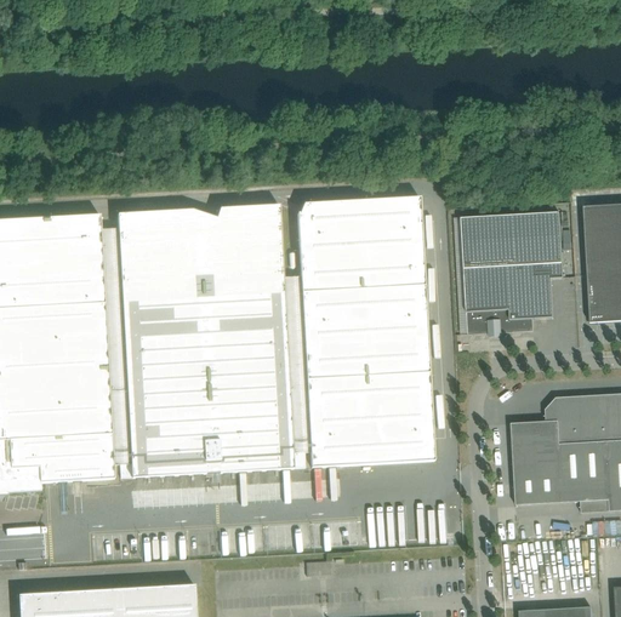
[(434,458),(420,195),(303,201),(303,203),(300,212),(297,211),(301,275),(283,276),(280,212),(279,203),(220,206),(217,216),(192,207),(118,212),(119,227),(101,228),(101,213),(0,218),(0,487),(6,487),(6,491),(41,489),(41,480),(115,476),(115,475),(132,475),(306,466),(434,458)]
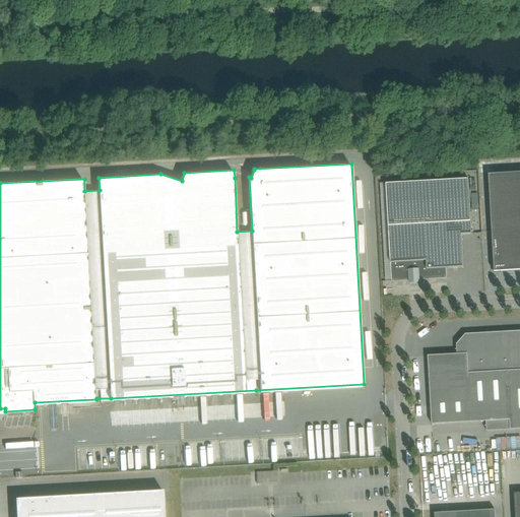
[(495,268),(519,267),(519,169),(489,171),(495,268)]
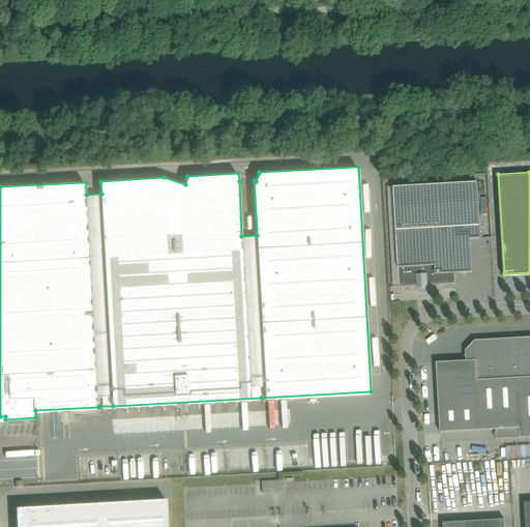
[(400,284),(455,281),(454,270),(472,269),(471,236),(481,235),(478,179),(394,184),(399,273),(400,284)]
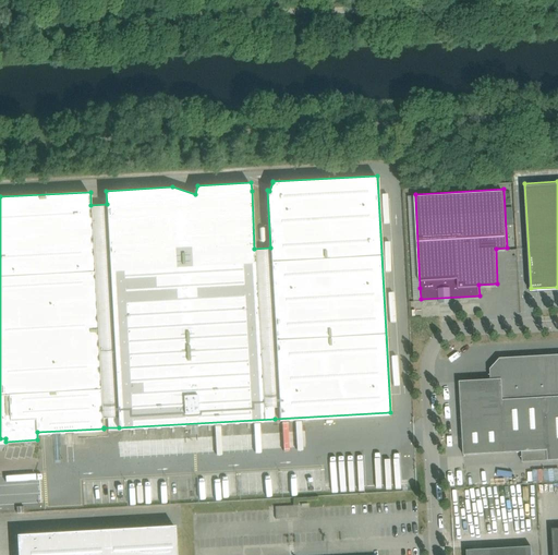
[(557,352),(500,356),(490,366),(490,377),(495,450),(522,449),(522,459),(557,457),(557,352)]
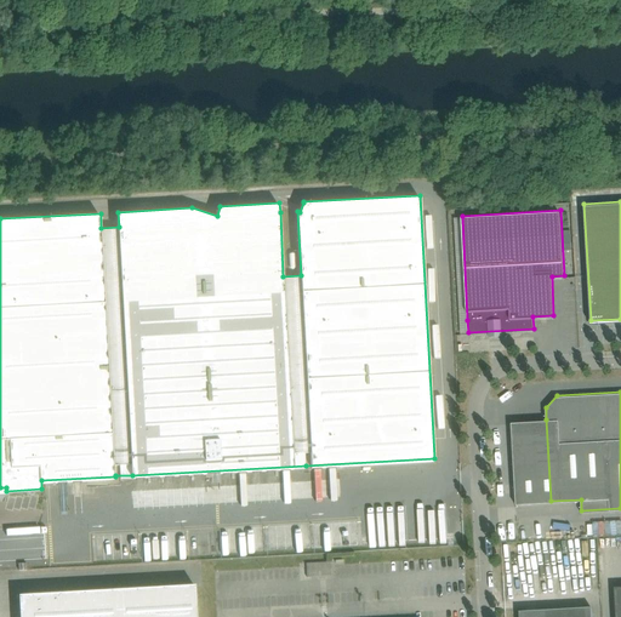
[(546,420),(512,422),(516,503),(528,502),(551,501),(546,420)]
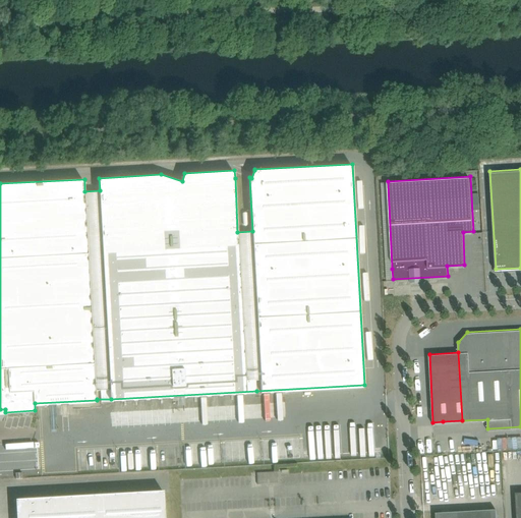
[(256,480),(277,480),(277,468),(256,469),(256,480)]
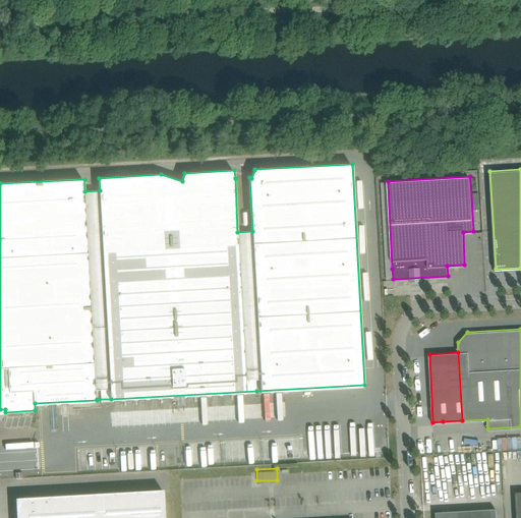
[(497,517),(497,508),(446,511),(436,511),(436,517),(497,517)]
